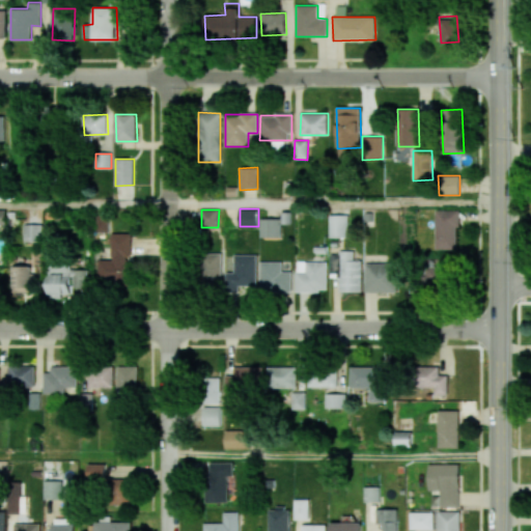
[(458,249),(459,211),(437,210),(436,249),(458,249)]
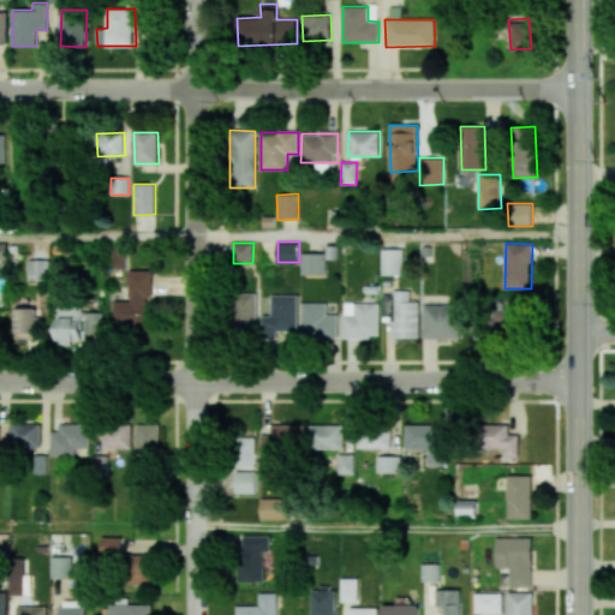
[(384,248),(405,248),(405,274),(384,274),(384,248)]
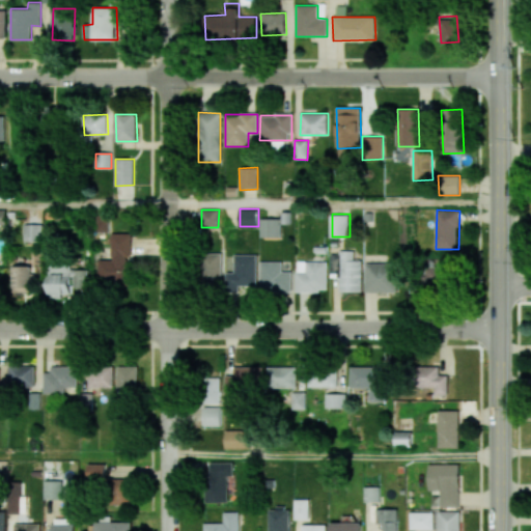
[(262,218),(282,218),(282,236),(262,236),(262,218)]
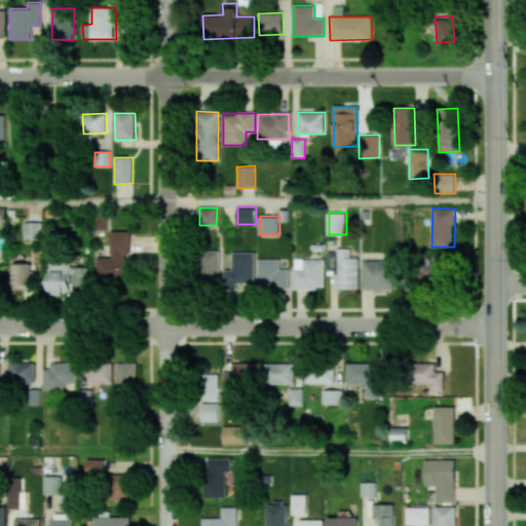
[(24,239),(41,239),(42,222),(25,222),(24,239)]
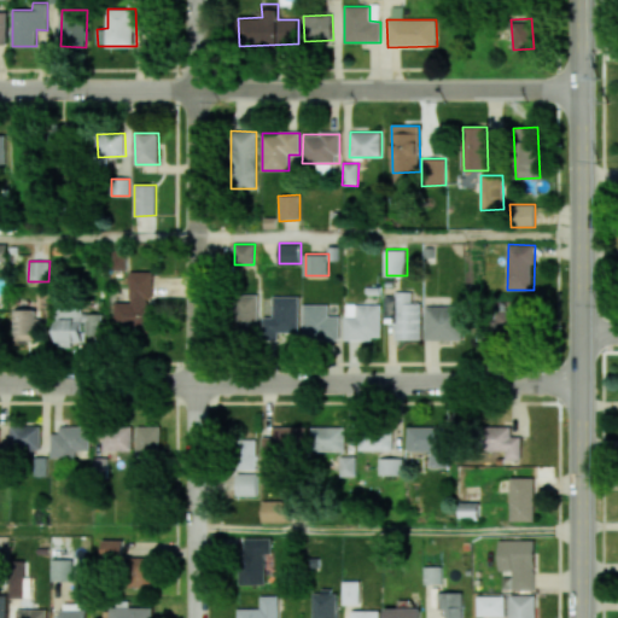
[(153,272),(129,272),(129,303),(115,302),(115,328),(152,330),(153,272)]
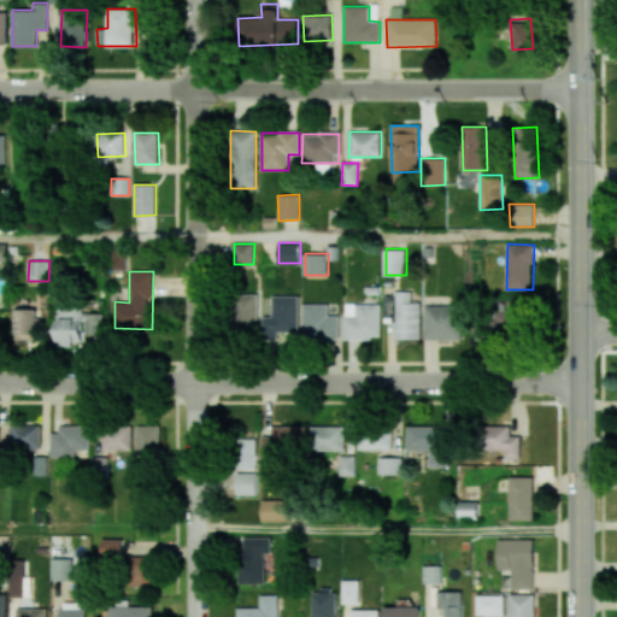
[(366,285),(381,285),(381,294),(366,294),(366,285)]
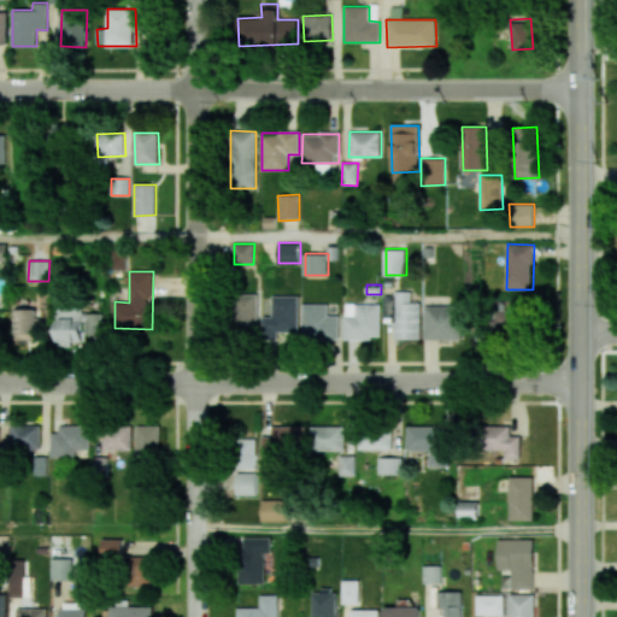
[(394,339),(421,340),(421,303),(411,303),(411,293),(385,293),(383,322),(395,323),(394,339)]
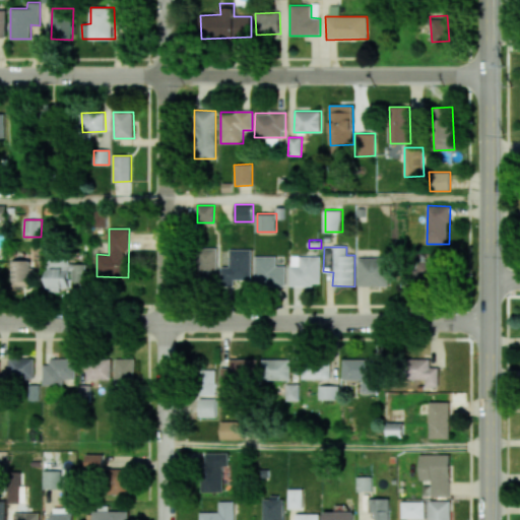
[(216,248),(197,248),(197,279),(217,279),(216,248)]
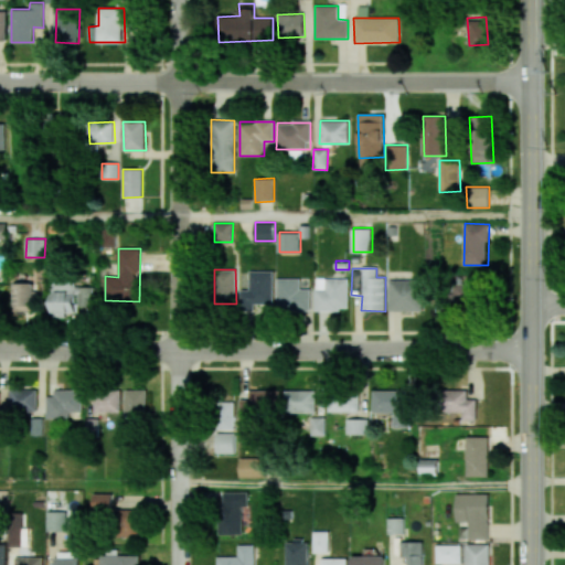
[(274,270),(249,272),(249,289),(241,290),(241,311),(255,311),(255,304),(274,304),(274,270)]
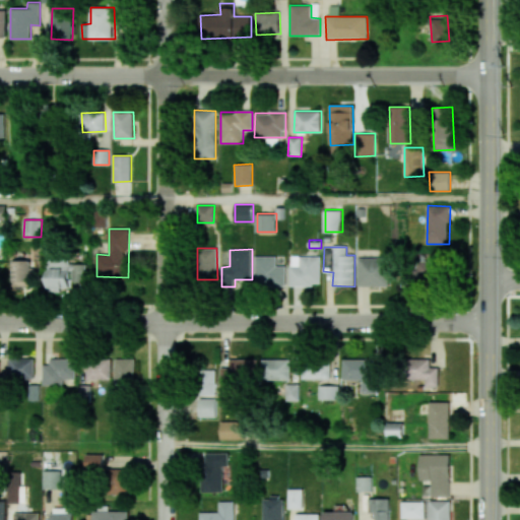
[(285,284),(285,266),(276,266),(276,256),(255,256),(255,284),(285,284)]
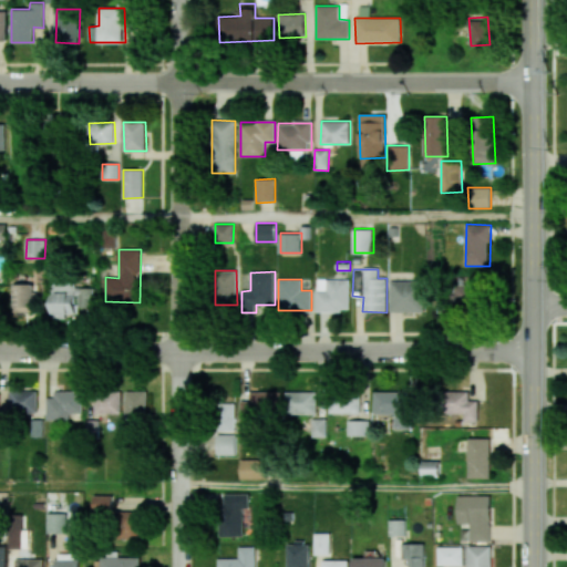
[(316,311),(349,311),(349,279),(316,279),(316,311)]
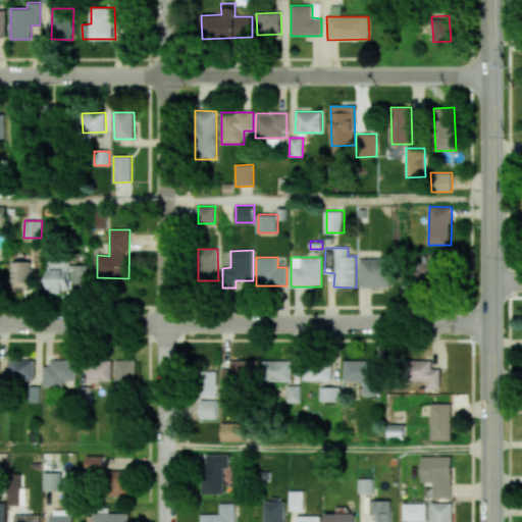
[(359,288),(389,286),(389,258),(359,259),(359,288)]
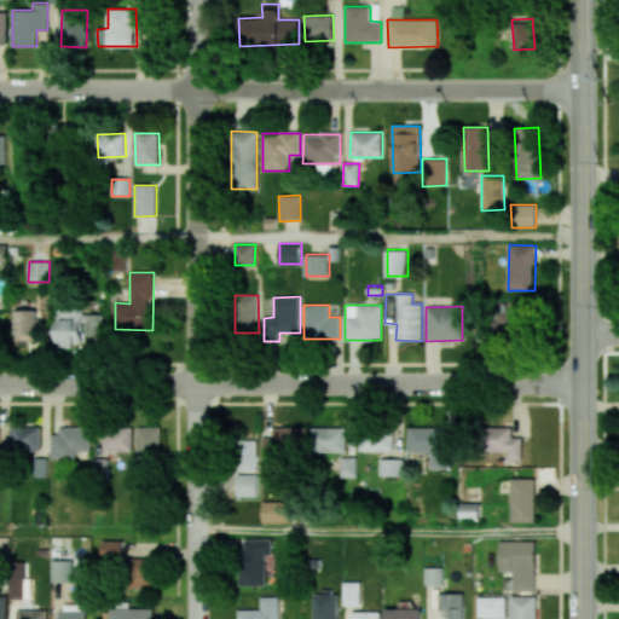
[(103,314),(82,314),(82,307),(61,307),(61,319),(57,319),(57,346),(85,346),(85,335),(103,335),(103,314)]
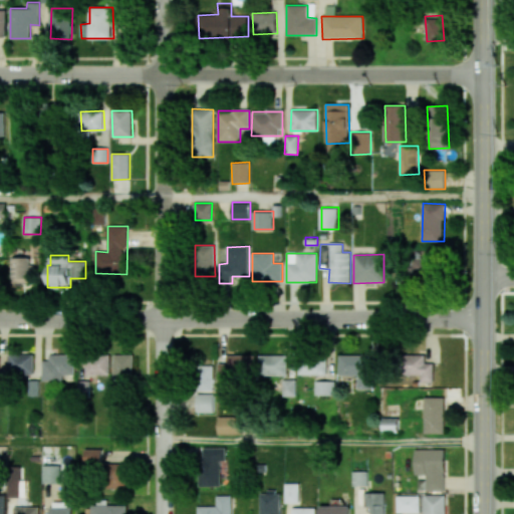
[(11,283),(30,282),(29,257),(11,257),(11,283)]
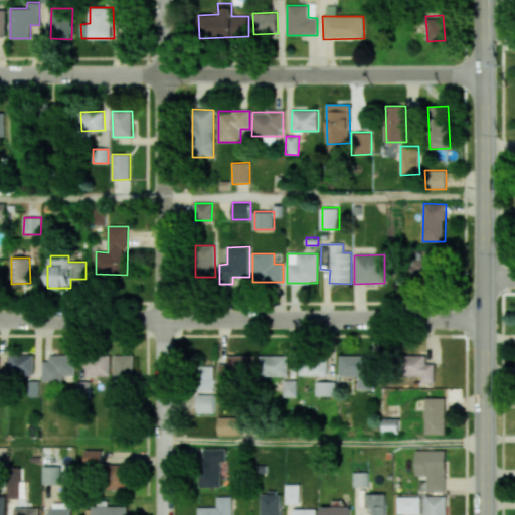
[(440,282),(440,259),(412,258),(411,281),(440,282)]
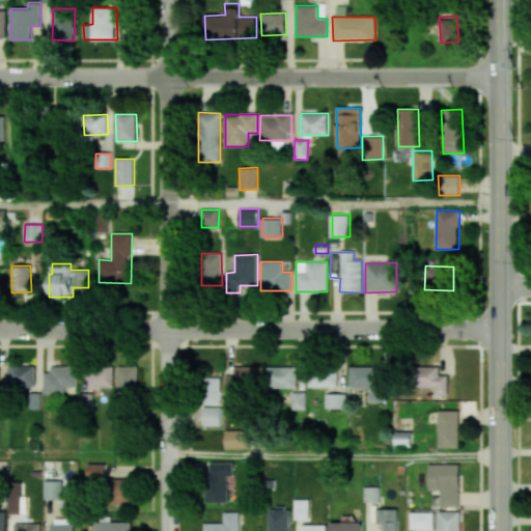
[(35,366),(9,366),(9,387),(35,387),(35,366)]
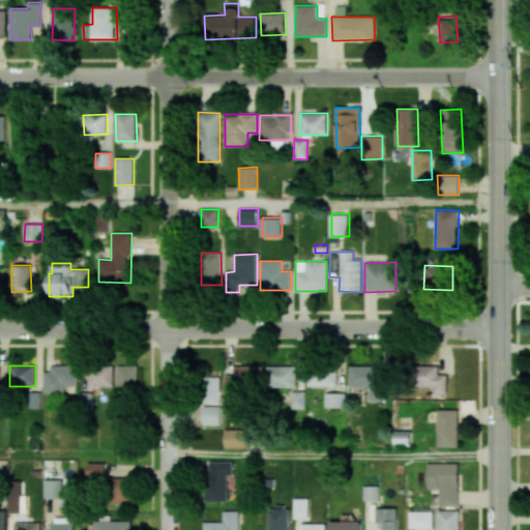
[(138,365),(117,365),(117,392),(138,392),(138,365)]
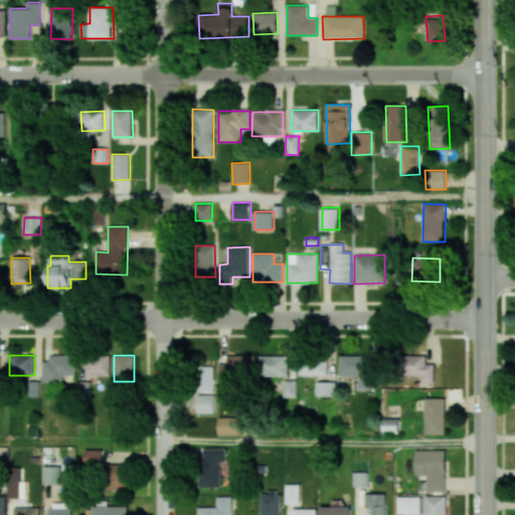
[(218,379),(254,380),(255,356),(226,355),(226,364),(219,363),(218,379)]
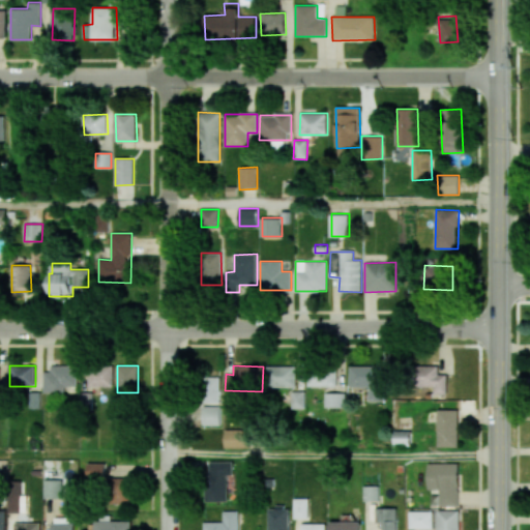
[(350,365),(349,387),(370,387),(370,401),(386,402),(386,366),(350,365)]
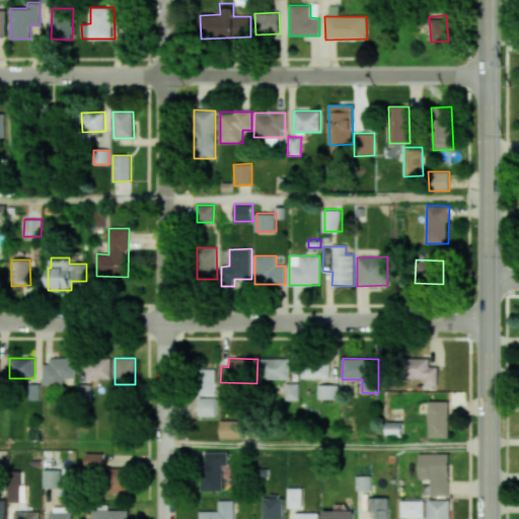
[(438,386),(437,366),(430,367),(430,358),(406,359),(406,379),(425,378),(425,386),(438,386)]
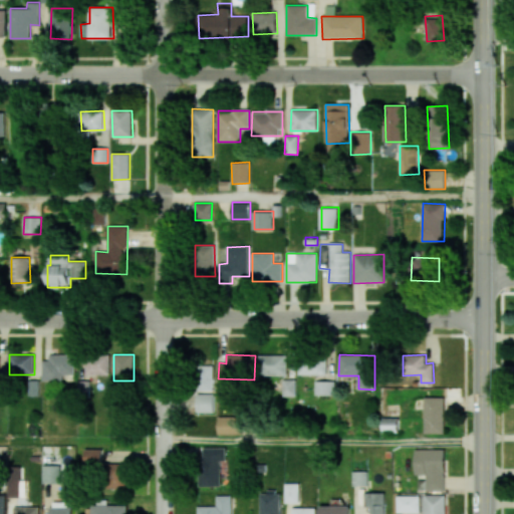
[(75,355),(42,355),(42,380),(63,380),(63,374),(74,374),(75,355)]
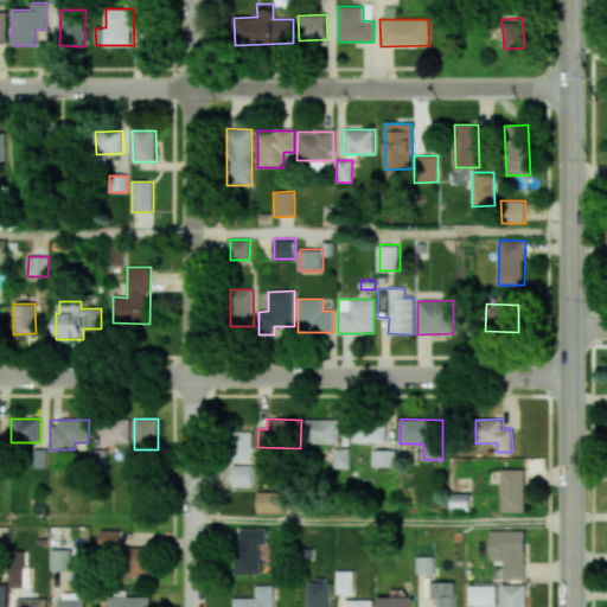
[(131,422),(101,421),(100,441),(129,443),(131,422)]
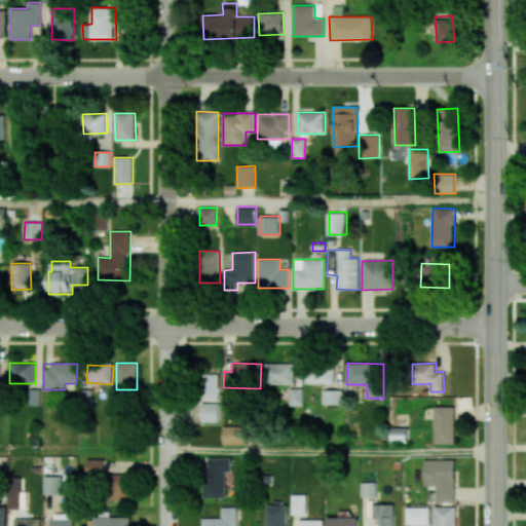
[(305,368),(306,384),(335,383),(334,367),(305,368)]
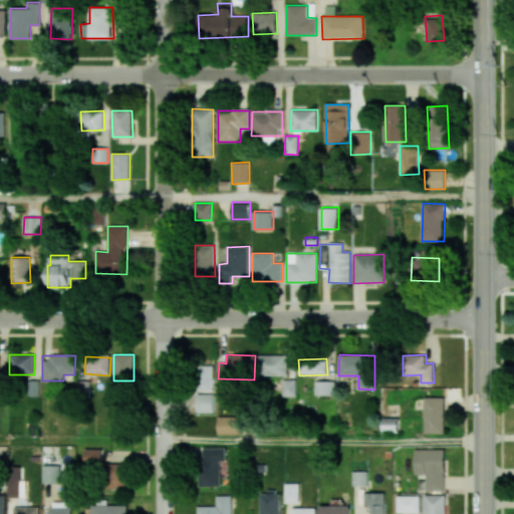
[(214,391),(214,365),(197,366),(197,391),(214,391)]
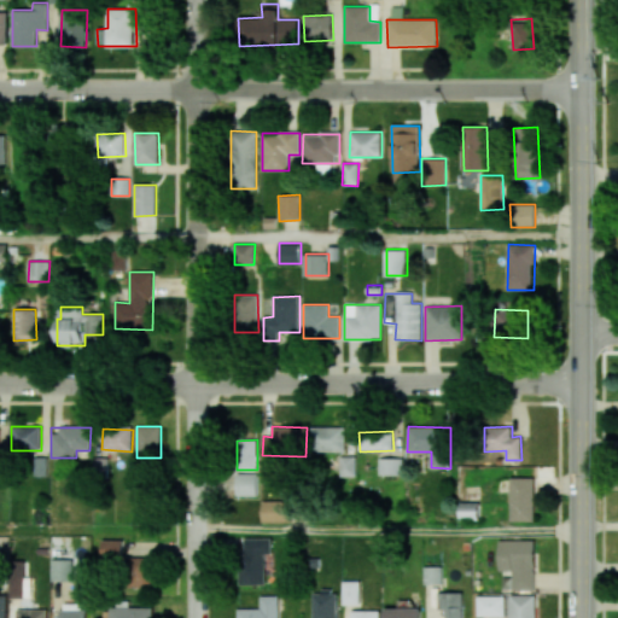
[(47,456),(34,458),(35,476),(47,476),(47,456)]
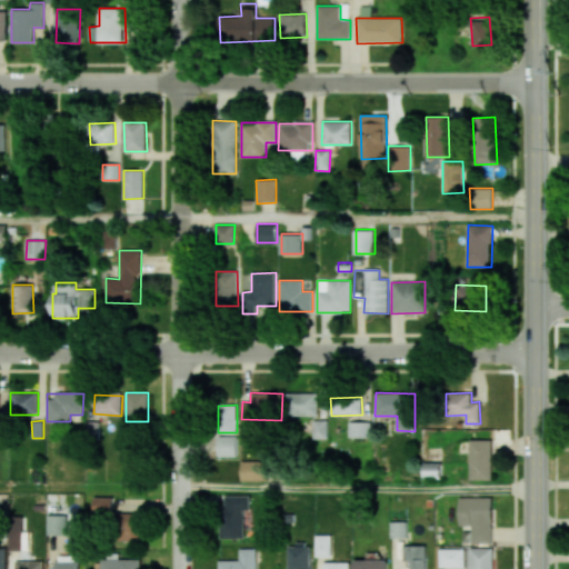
[(350,438),(371,438),(371,422),(350,421),(350,438)]
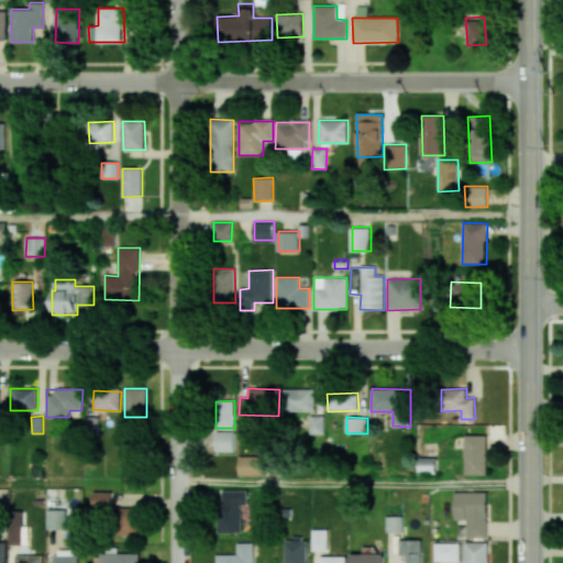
[(216,452),(235,452),(235,432),(216,432),(216,452)]
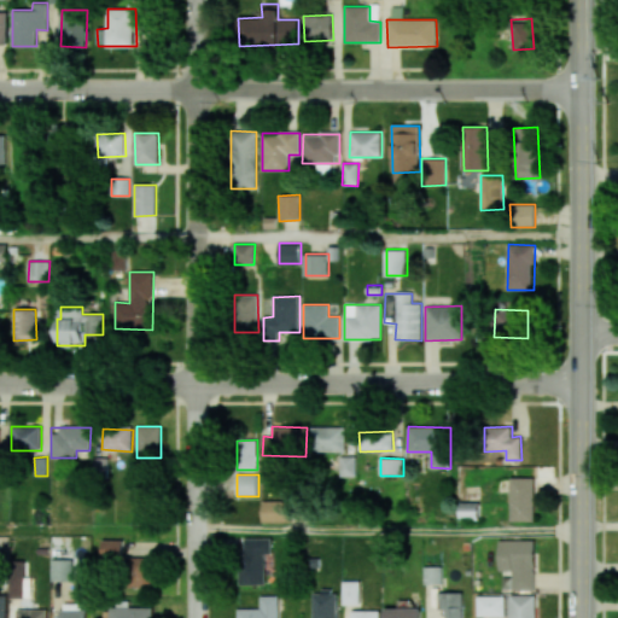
[(511,522),(535,522),(534,477),(511,477),(511,522)]
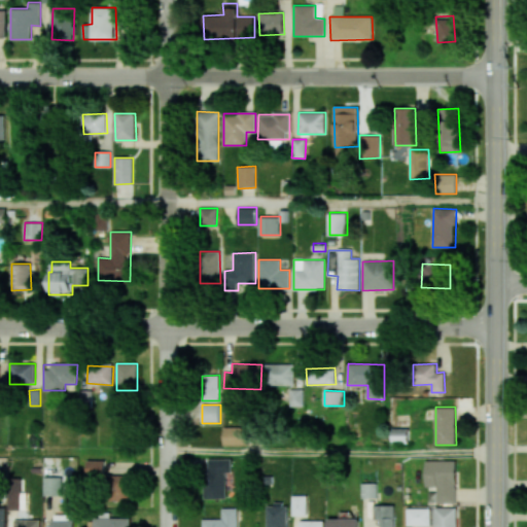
[(246,426),(223,427),(223,446),(247,445),(246,426)]
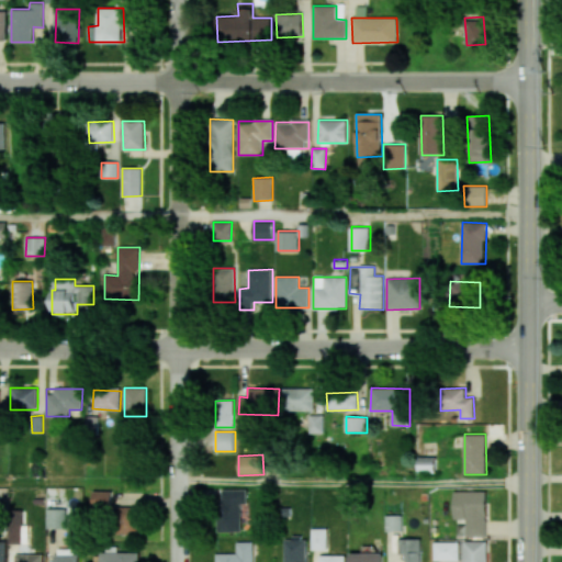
[(419,473),(436,473),(436,457),(419,457),(419,473)]
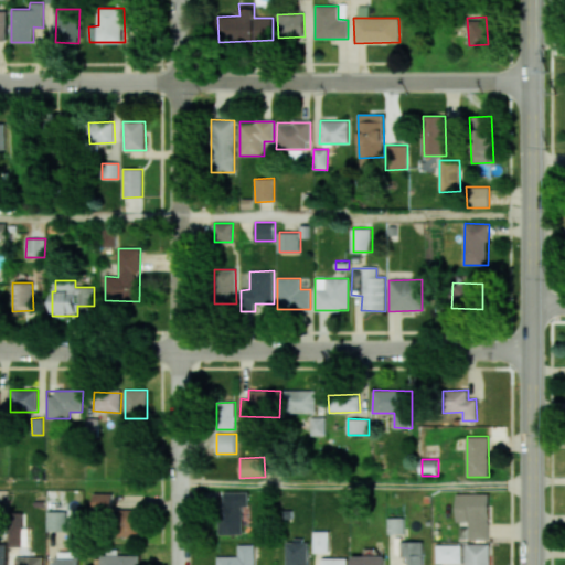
[(221,492),(222,534),(243,534),(242,507),(248,507),(248,492),(221,492)]
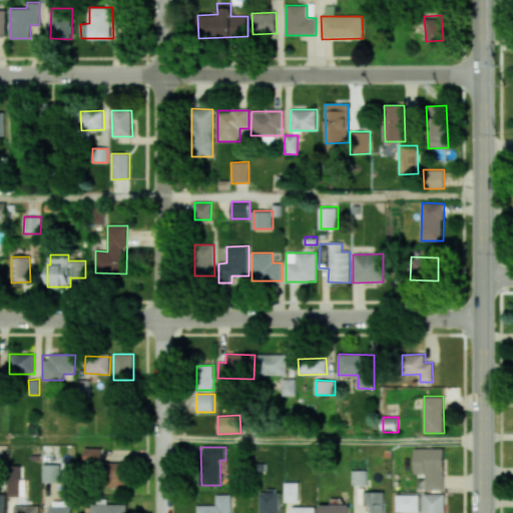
[(101,448),(84,448),(84,463),(102,462),(101,448)]
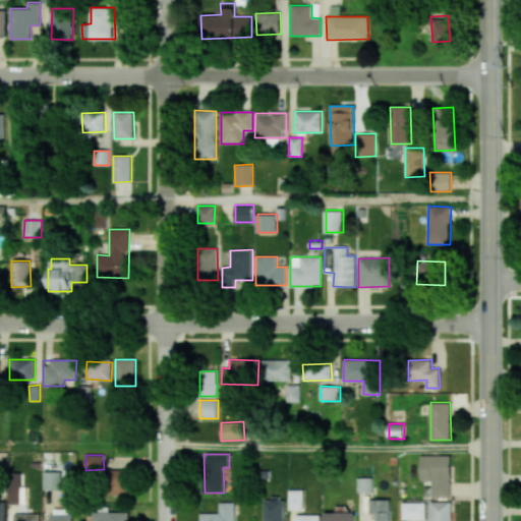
[(421,481),(432,481),(432,498),(451,498),(451,456),(421,455),(421,481)]
